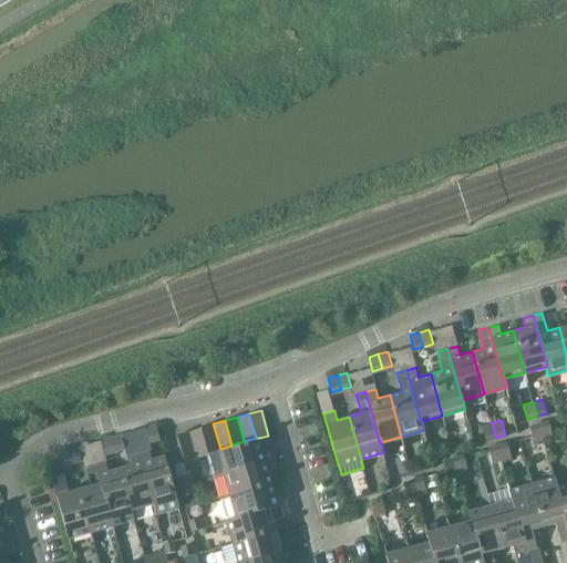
[(496,438),(492,422),(482,426),(486,440),(496,438)]
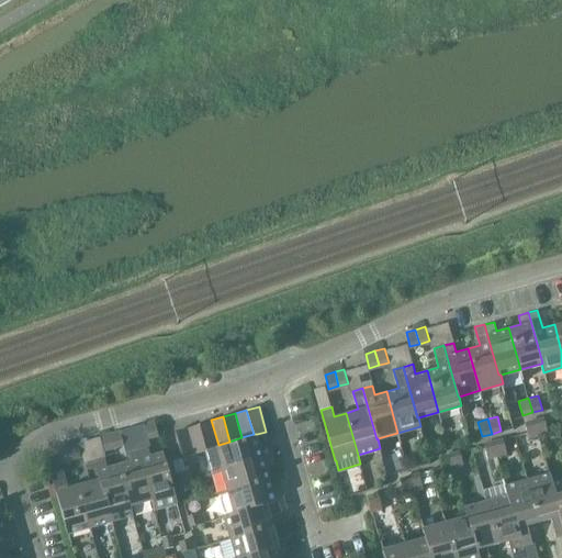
[(154,420),(144,422),(148,436),(158,434),(154,420)]
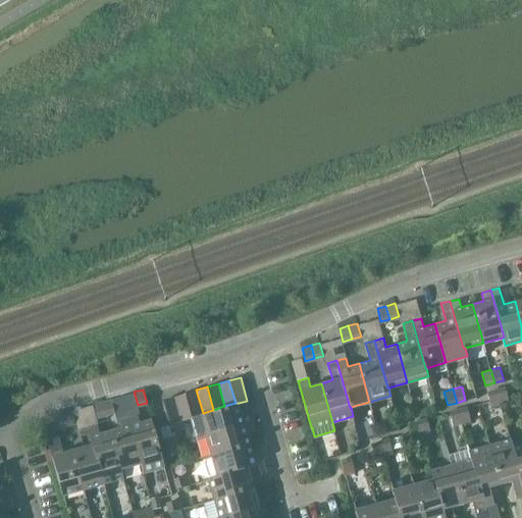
[(196,390),(185,393),(192,417),(200,414),(203,413),(196,390)]
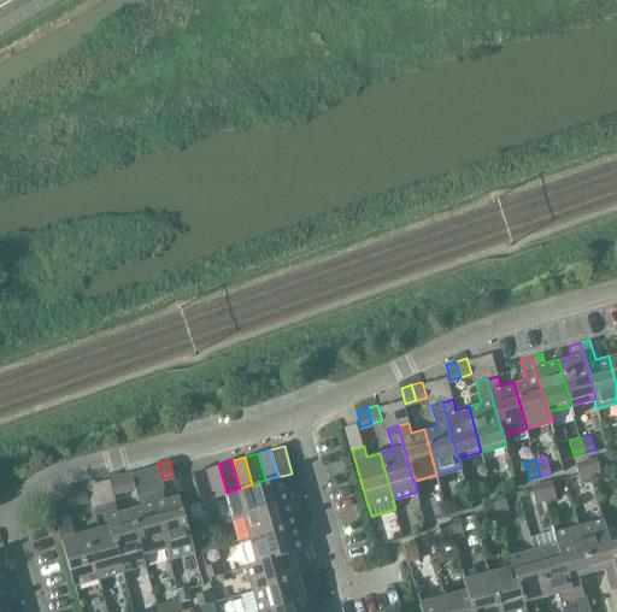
[(587,463),(592,478),(603,476),(598,460),(587,463)]
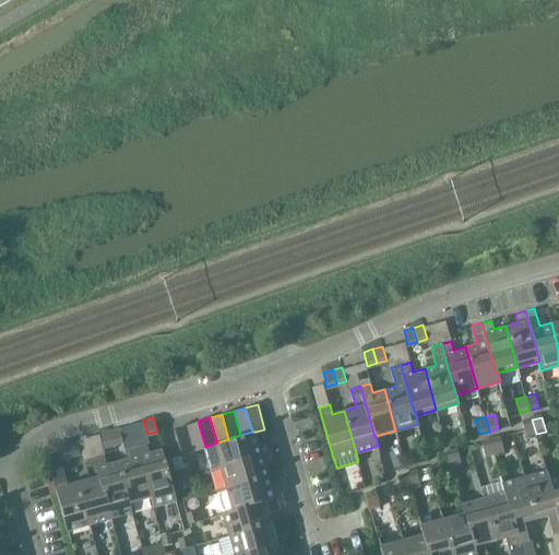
[(536,434),(532,420),(523,423),(526,437),(536,434)]
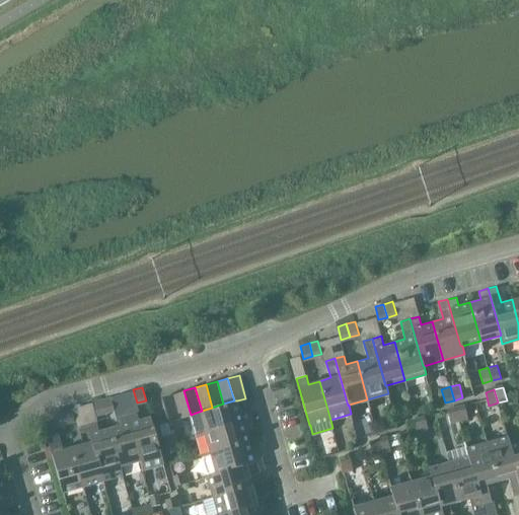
[(183,390),(173,393),(179,418),(190,415),(191,415),(183,390)]
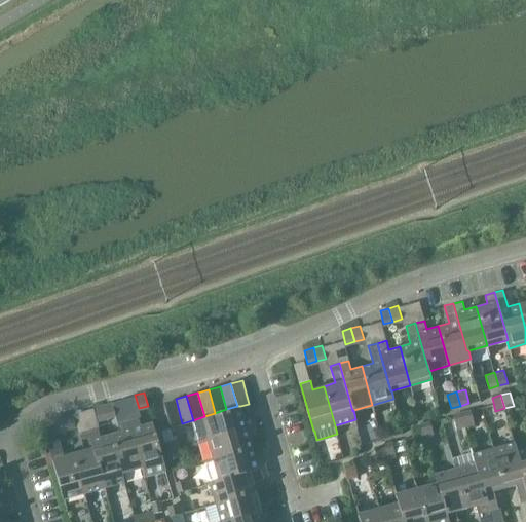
[(182,423),(176,399),(163,402),(171,426),(182,423)]
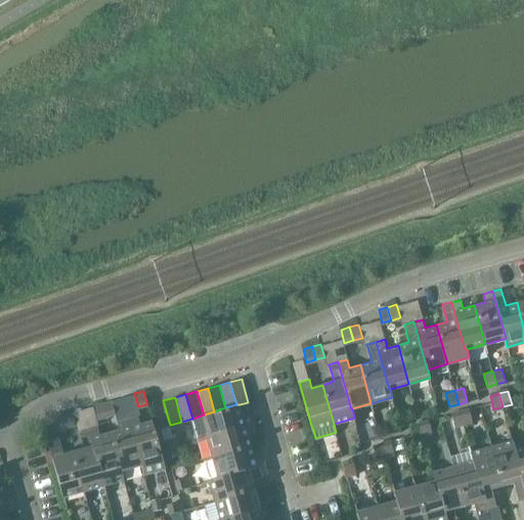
[(112,399),(102,402),(106,416),(116,413),(112,399)]
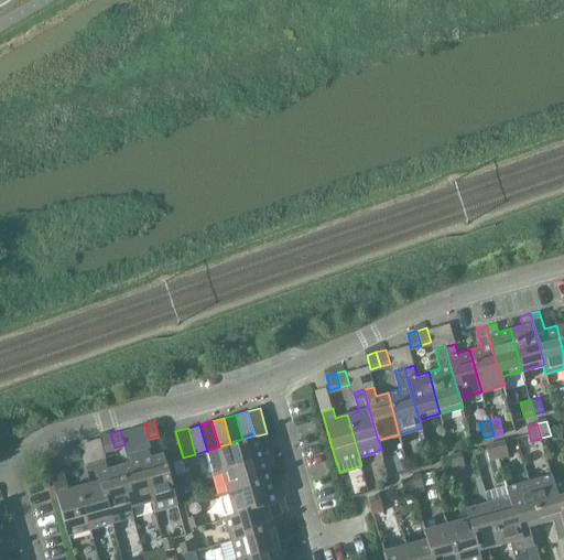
[(115,448),(110,433),(101,435),(105,450),(115,448)]
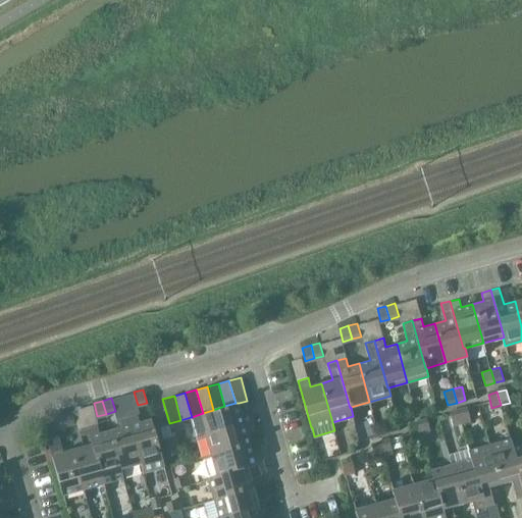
[(197,437),(206,434),(253,421),(250,412),(242,415),(239,403),(236,403),(224,406),(213,410),(203,413),(200,414),(192,417),(191,417),(197,437)]
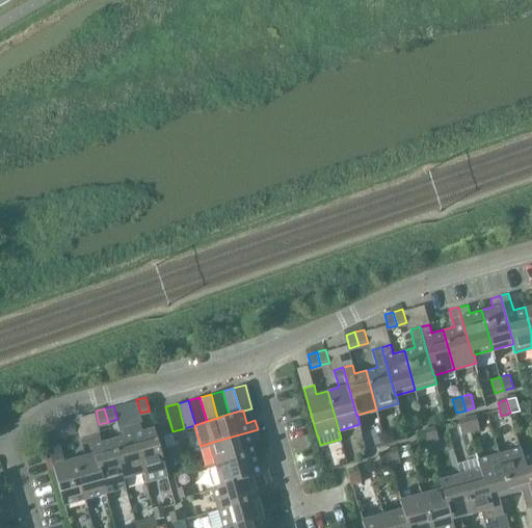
[(467,416),(471,429),(480,427),(476,414),(467,416)]
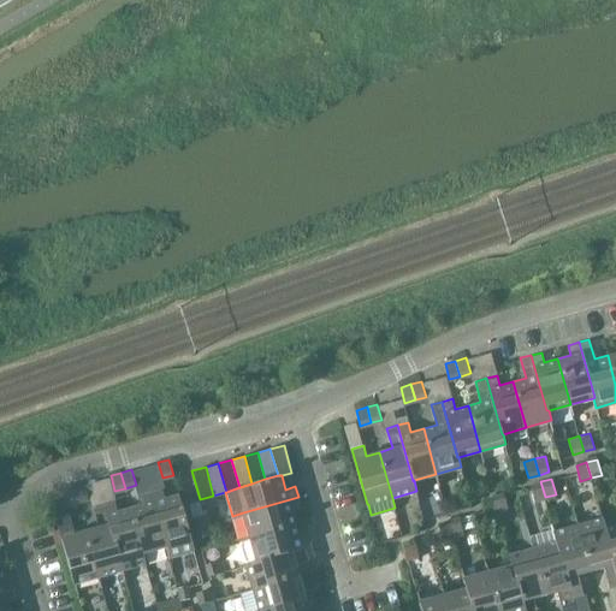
[(545,497),(540,481),(531,485),(534,500),(545,497)]
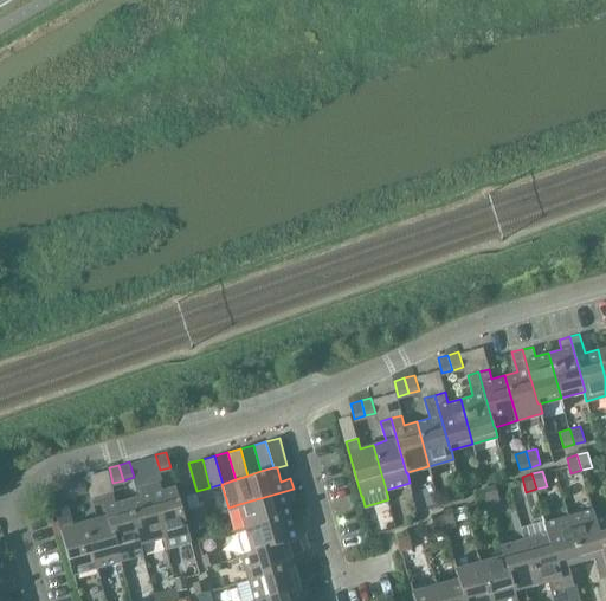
[(72,478),(77,493),(86,490),(83,475),(72,478)]
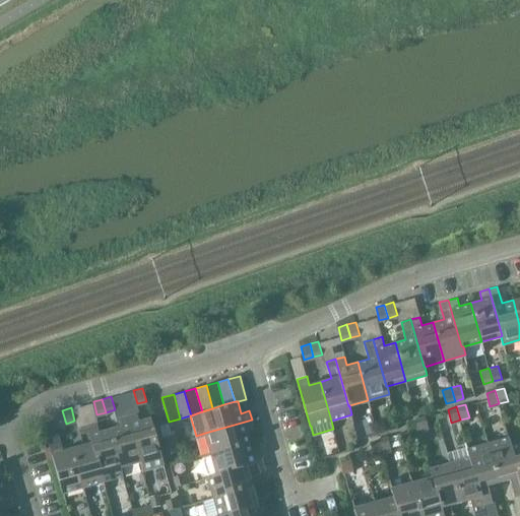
[(66,424),(62,410),(53,412),(57,426),(66,424)]
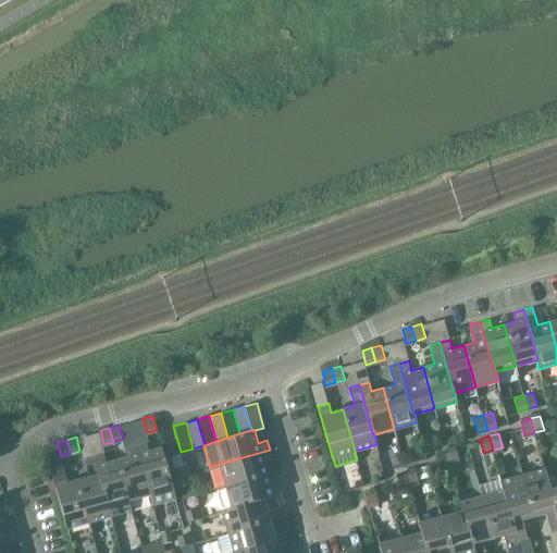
[(137,444),(151,494),(153,503),(175,498),(173,488),(162,446),(149,450),(147,441),(137,444)]
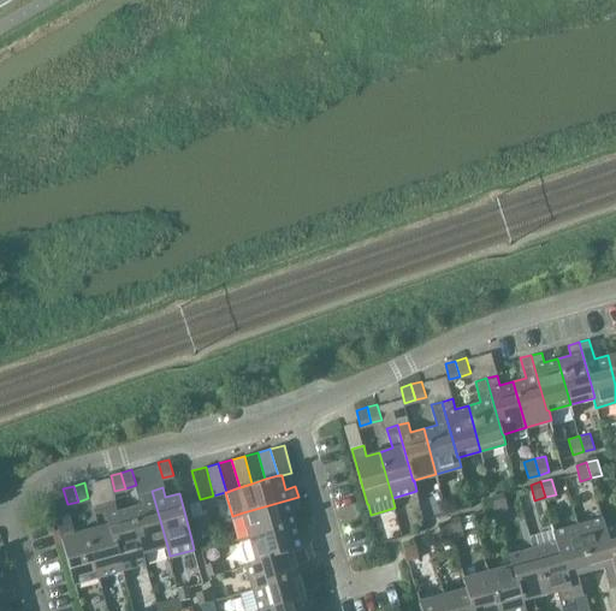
[(130,506),(143,552),(167,546),(152,491),(141,493),(143,503),(130,506)]
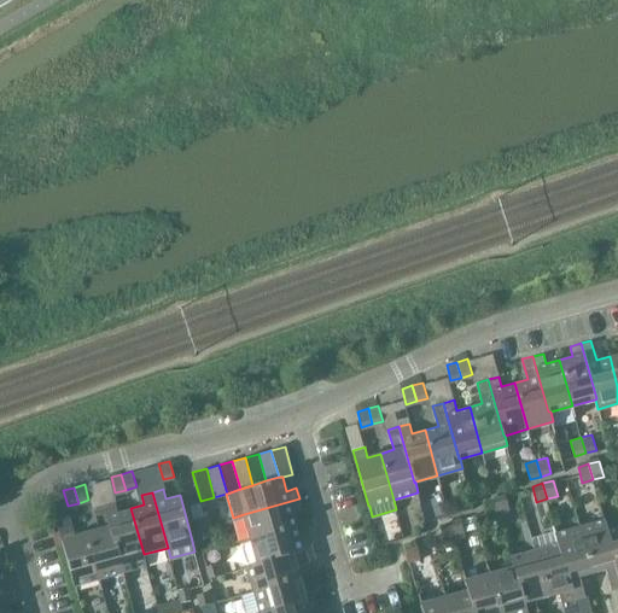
[(495,496),(500,512),(509,509),(505,494),(495,496)]
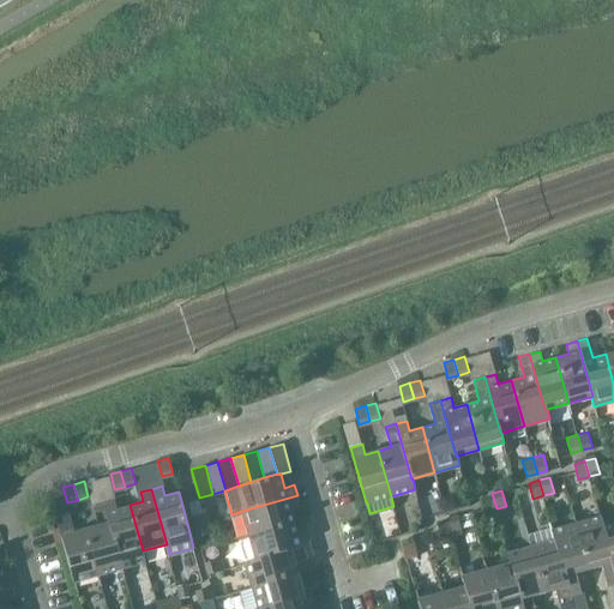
[(497,508),(492,493),(481,496),(486,512),(497,508)]
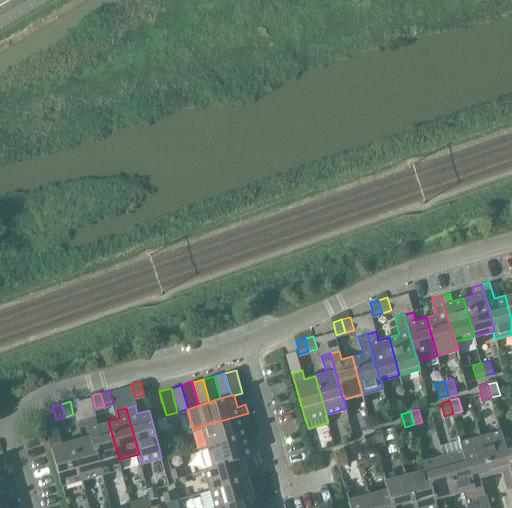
[(250,422),(248,413),(202,426),(207,446),(245,435),(242,424),(250,422)]
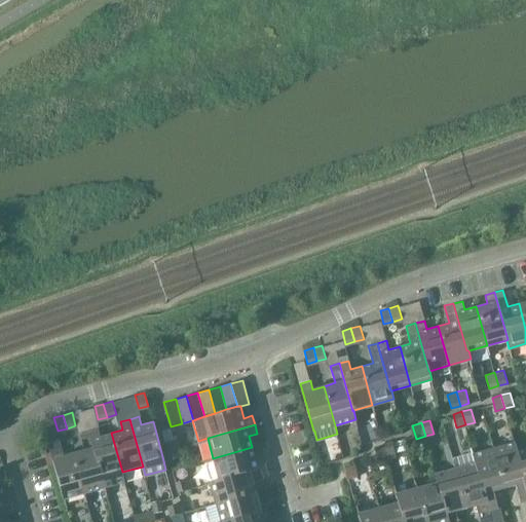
[(171,426),(161,430),(164,441),(174,439),(171,426)]
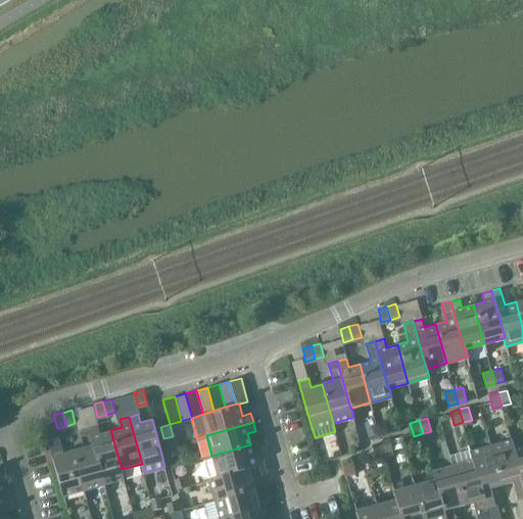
[(100,433),(97,425),(88,428),(101,475),(104,483),(124,478),(122,469),(110,430),(100,433)]
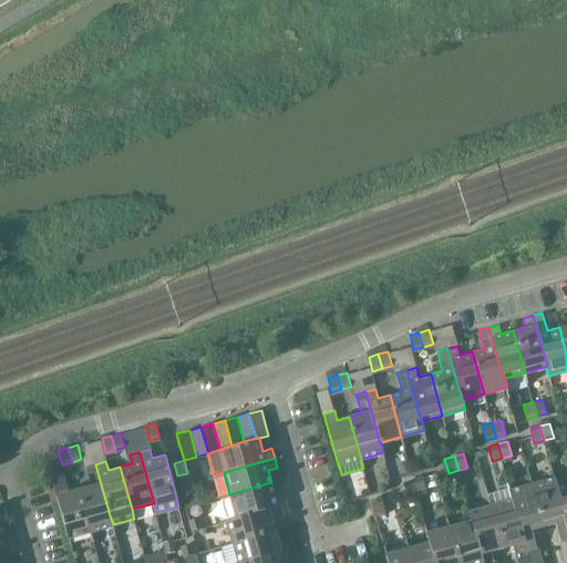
[(91,531),(113,524),(110,515),(95,464),(86,467),(91,485),(79,489),(91,531)]
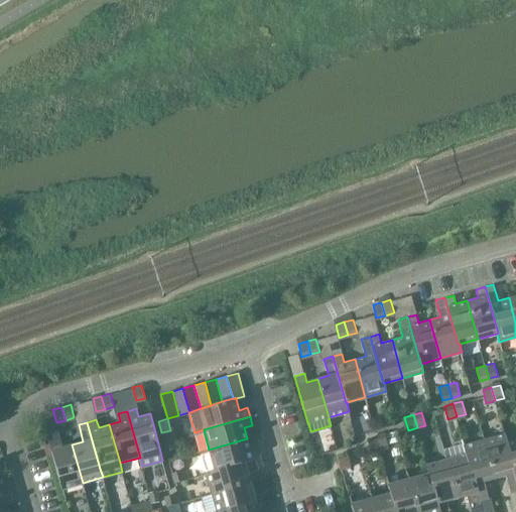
[(163,441),(176,437),(174,429),(170,430),(161,432),(163,441)]
